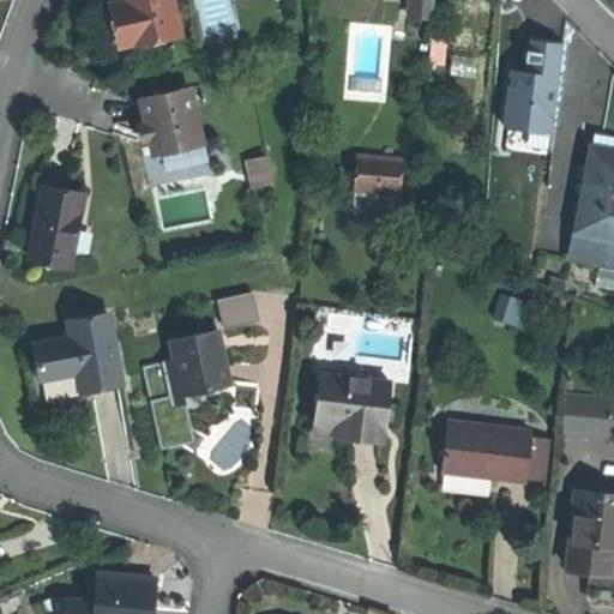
[(122,0),(118,0),(114,1),(124,42),(132,41),(122,0)]
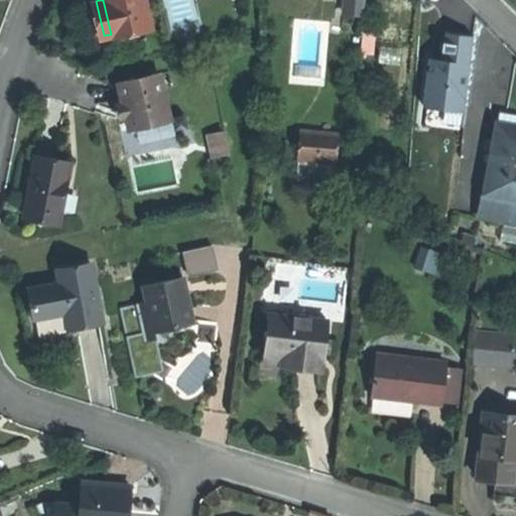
[(147,0),(103,0),(111,34),(116,32),(117,34),(153,26),(147,0)]
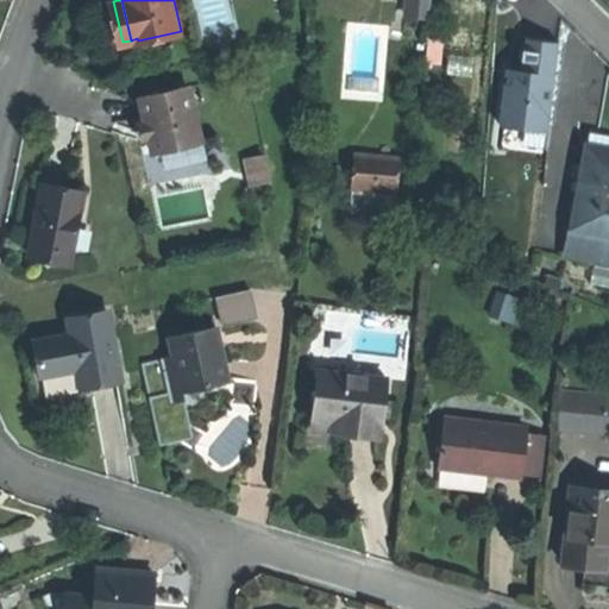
[(408,1),(406,22),(429,23),(431,4),(408,1)]
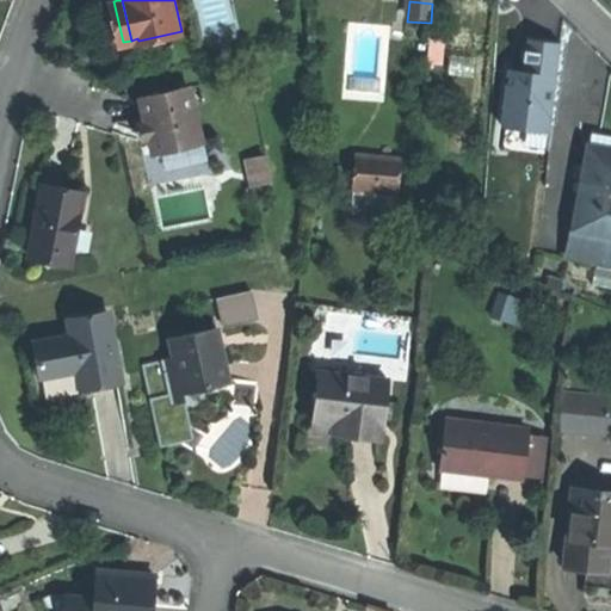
[(542,44),(526,42),(523,68),(523,74),(506,73),(499,129),(547,135),(559,45),(542,44)]
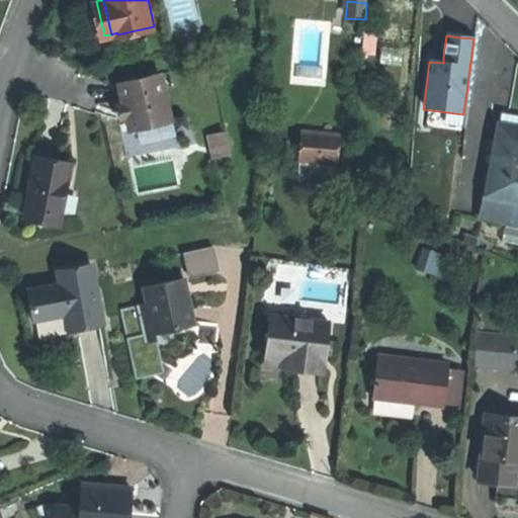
[(161,72),(120,81),(125,103),(132,128),(172,118),(161,72)]
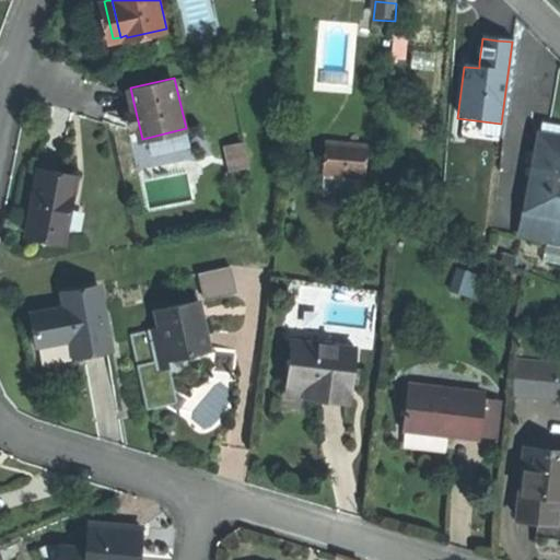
[(559,131),(536,128),(528,170),(521,212),(528,213),(559,219),(559,131)]
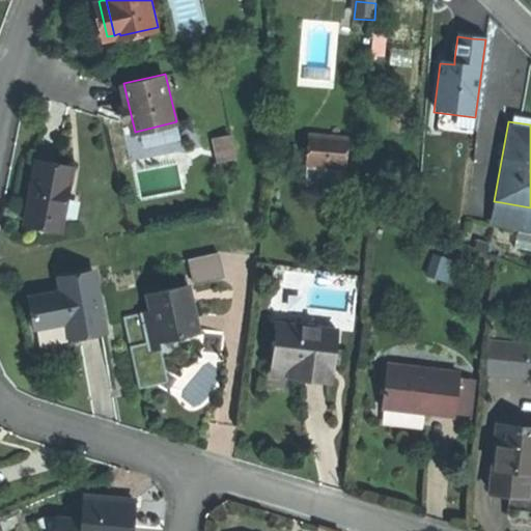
[(234,136),(217,140),(221,159),(239,155),(234,136)]
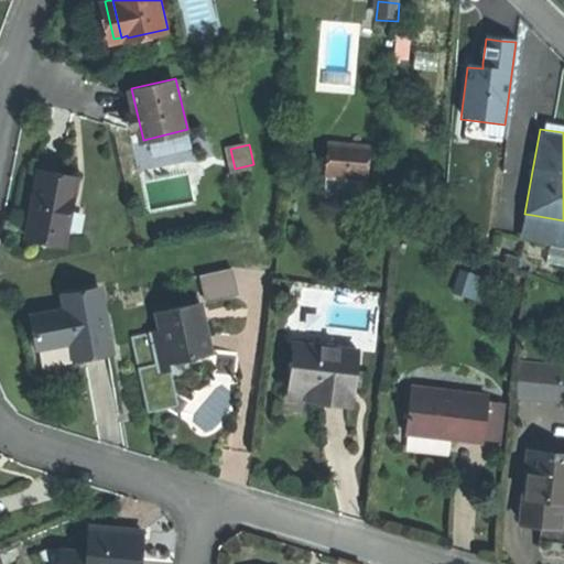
[(367,153),(326,149),(323,177),(364,182),(367,153)]
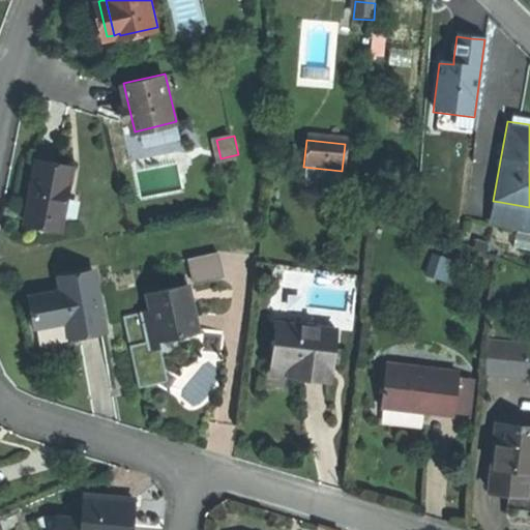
[(76,167),(40,160),(34,190),(29,223),(64,230),(76,167)]
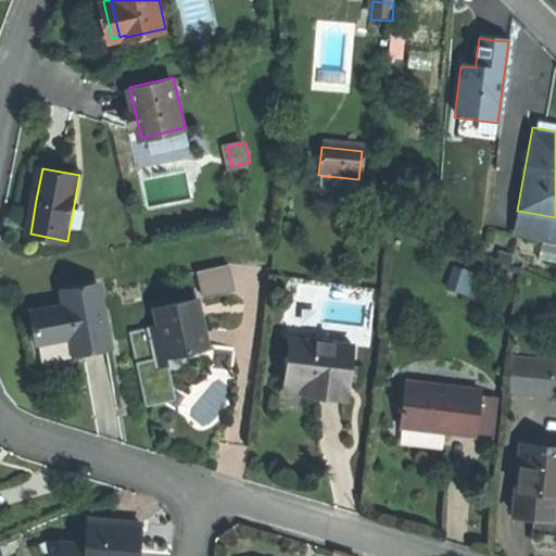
[(555,217),(525,212),(517,211),(513,238),(555,245),(555,217)]
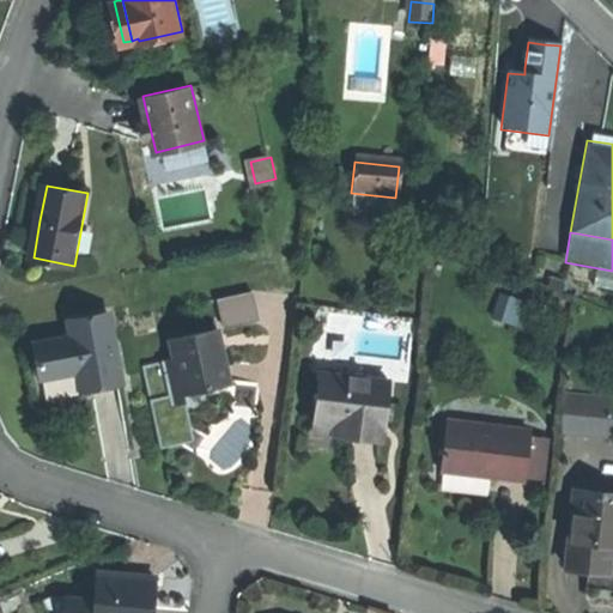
[(255,290),(220,297),(228,325),(261,316),(255,290)]
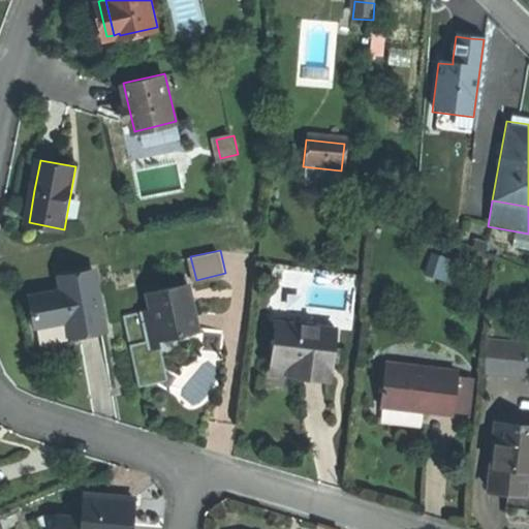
[(96,270),(61,277),(64,290),(32,297),(35,312),(37,325),(69,319),(73,337),(107,330),(96,270)]
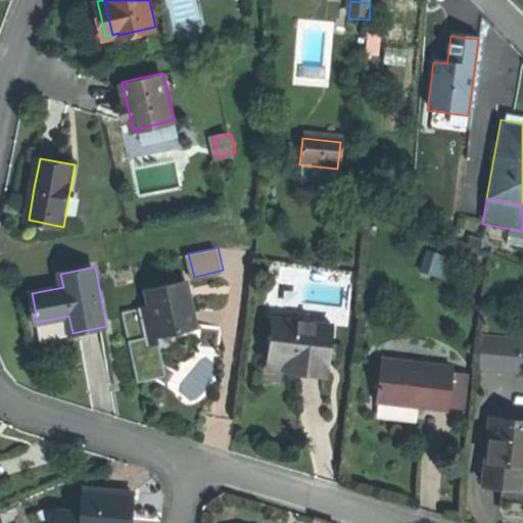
[(188,279),(148,288),(152,304),(158,334),(159,334),(179,330),(199,325),(188,279)]
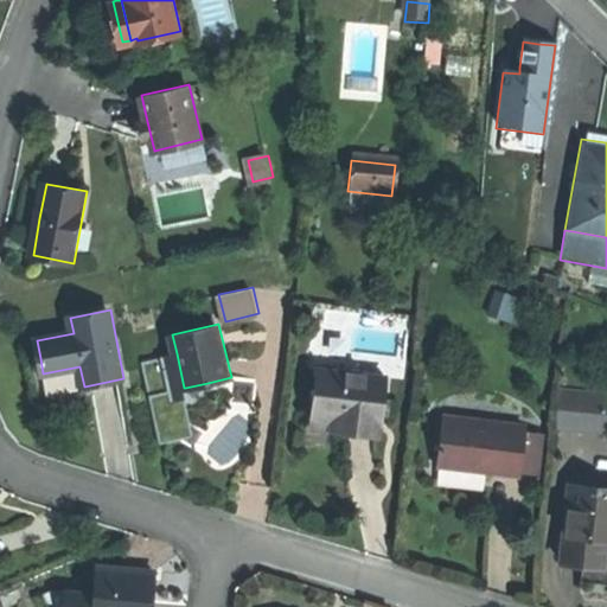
[(164,446),(181,442),(181,441),(192,423),(193,423),(185,388),(184,388),(177,353),(144,360),(164,446)]
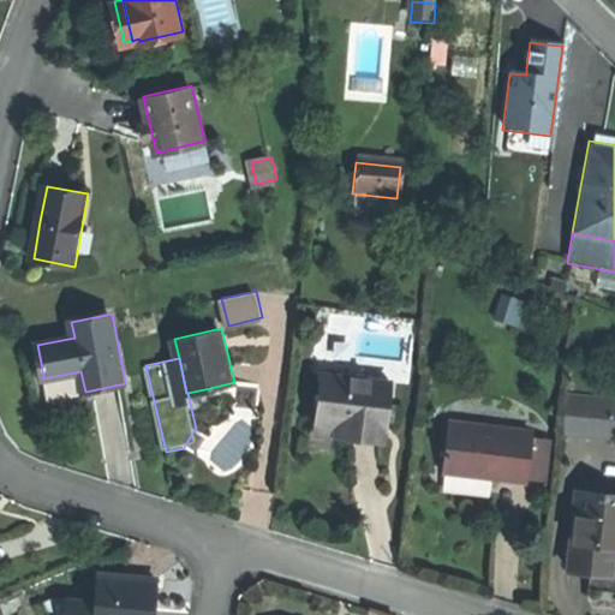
[(565,431),(614,437),(614,394),(571,388),(565,431)]
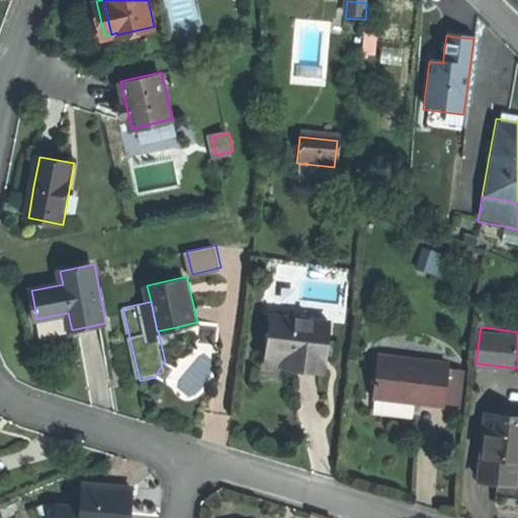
[(325,333),(267,328),(264,357),(292,360),(291,371),(321,374),(325,333)]
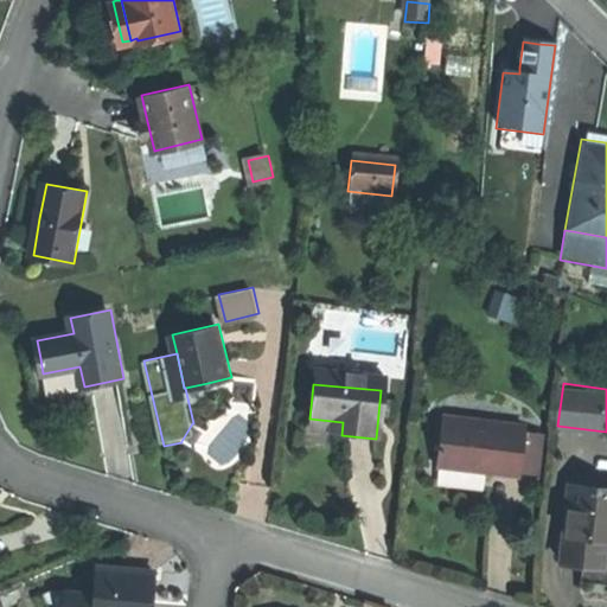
[(343,422),(310,419),(308,432),(330,434),(342,435),(343,422)]
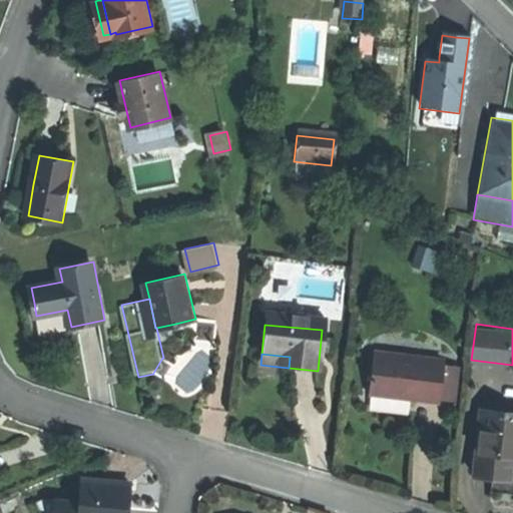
[(442,363),(371,356),(367,395),(403,399),(438,402),(438,400),(442,366),(442,363)]
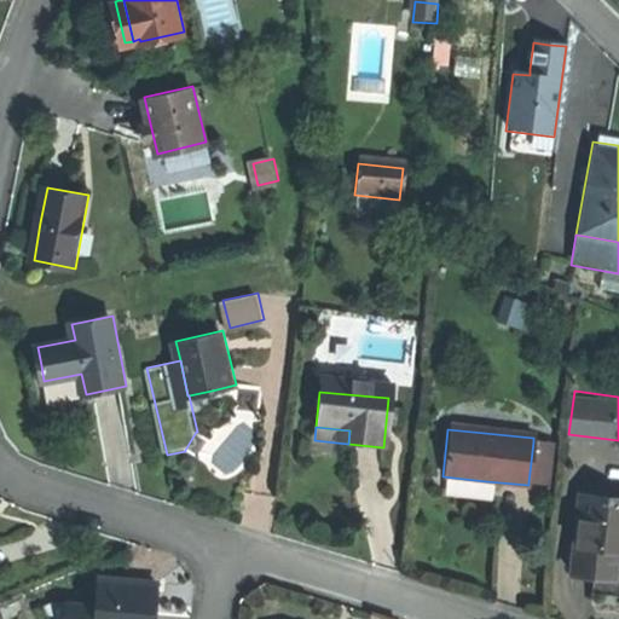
[(201,447),(197,432),(196,432),(185,450),(185,451),(201,447)]
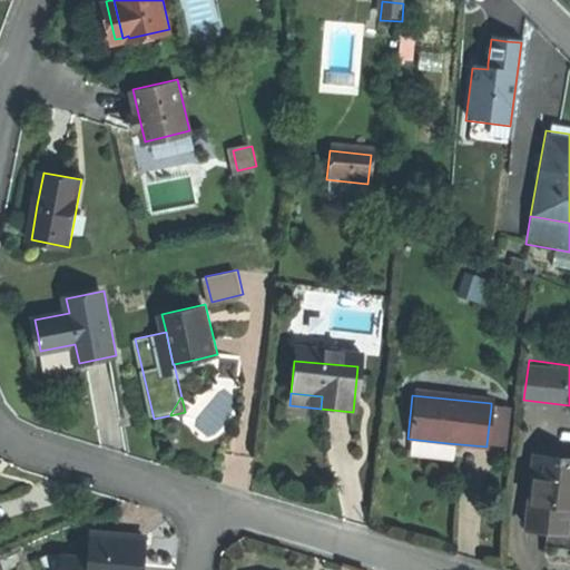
[(505,409),(491,406),(487,444),(502,445),(505,409)]
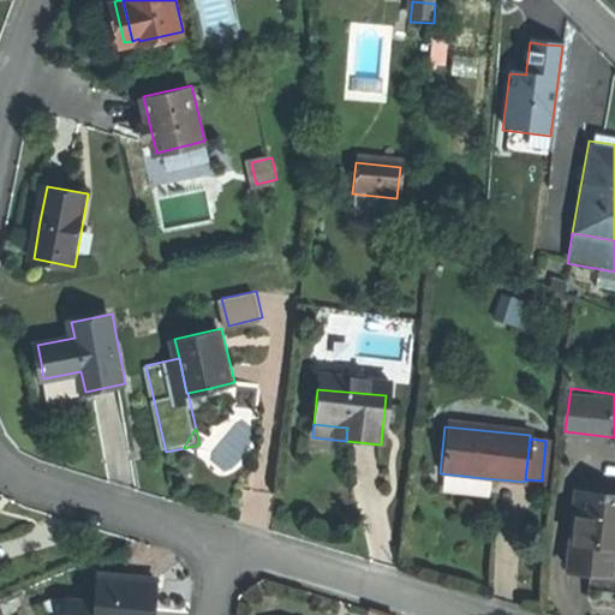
[(614,446),(557,440),(554,476),(614,483),(614,446)]
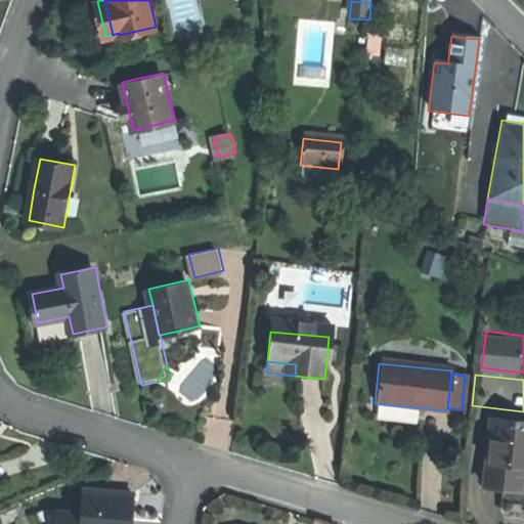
[(523,425),(489,422),(483,486),(503,488),(520,490),(522,470),(523,470),(523,425)]
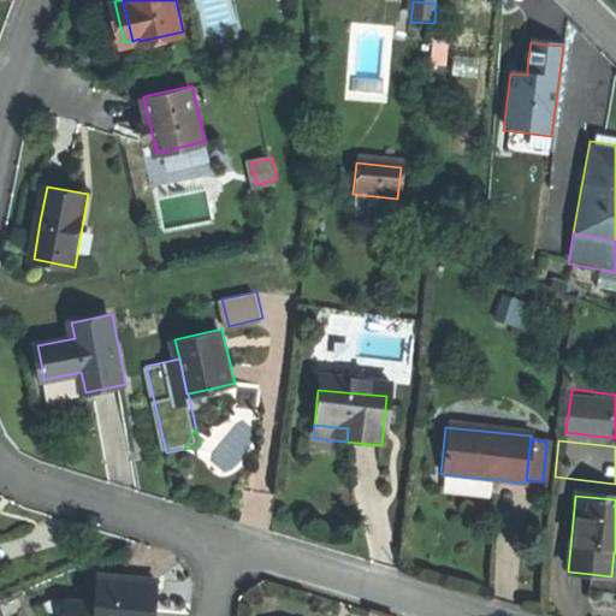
[(161,582),(104,578),(101,602),(100,615),(158,615),(159,608),(161,582)]
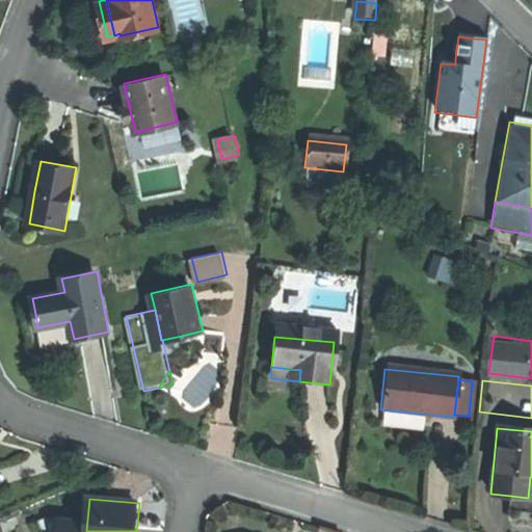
[(48,516),(42,520),(47,531),(86,531),(87,520),(48,516)]
